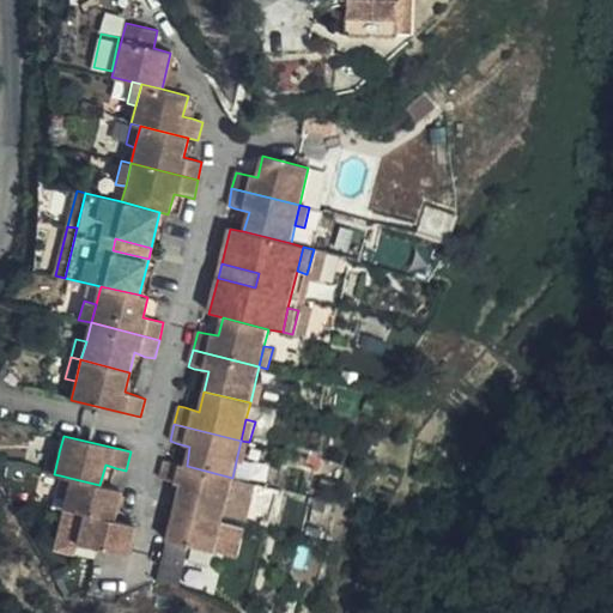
[(249,442),(241,441),(236,461),(243,463),(249,442)]
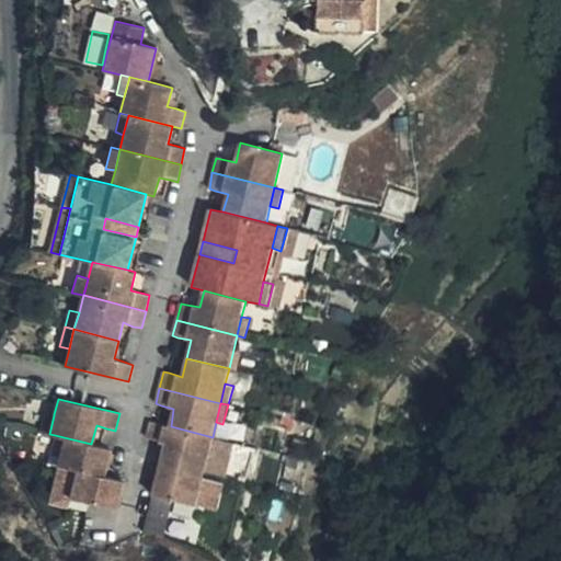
[(45,413),(39,432),(49,434),(54,415),(54,414),(45,413)]
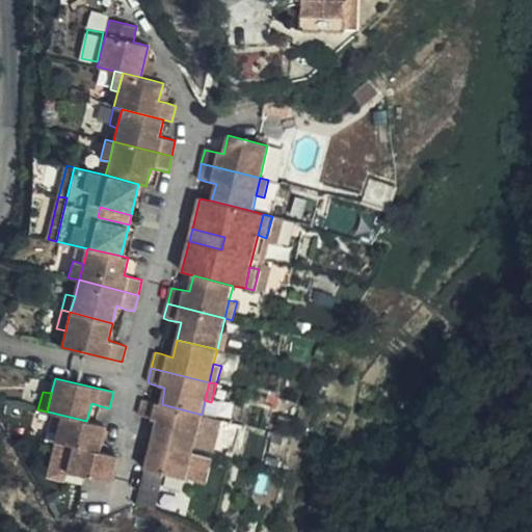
[(162,404),(149,402),(142,400),(139,416),(150,420),(156,421),(153,437),(193,448),(202,415),(162,404)]
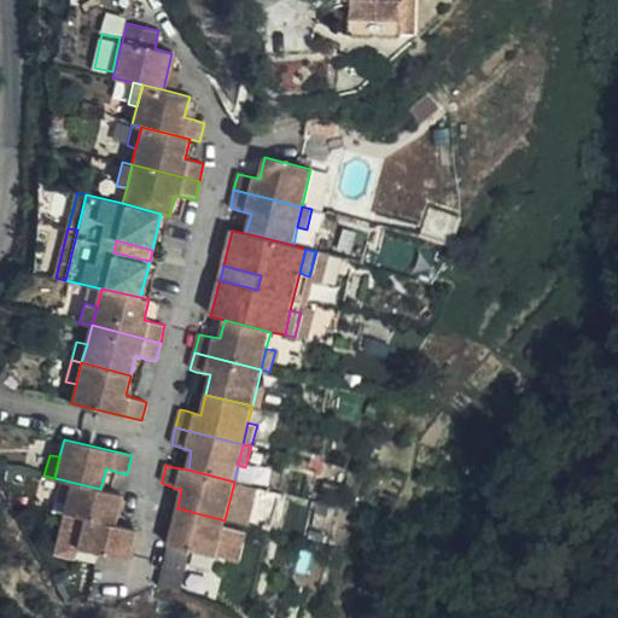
[(56,499),(65,501),(70,482),(60,479),(56,499)]
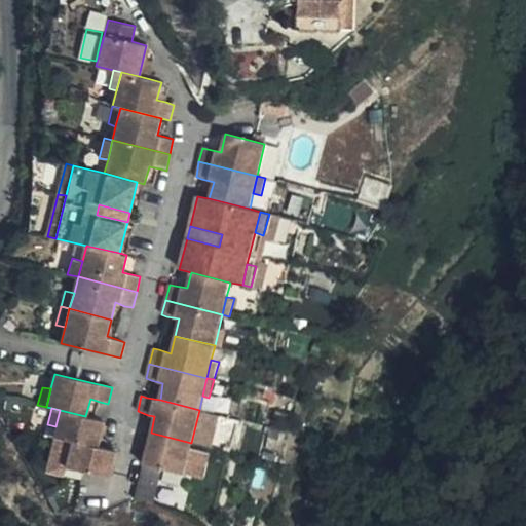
[(55,426),(53,435),(64,439),(72,440),(97,446),(104,421),(95,419),(85,416),(60,410),(55,426)]
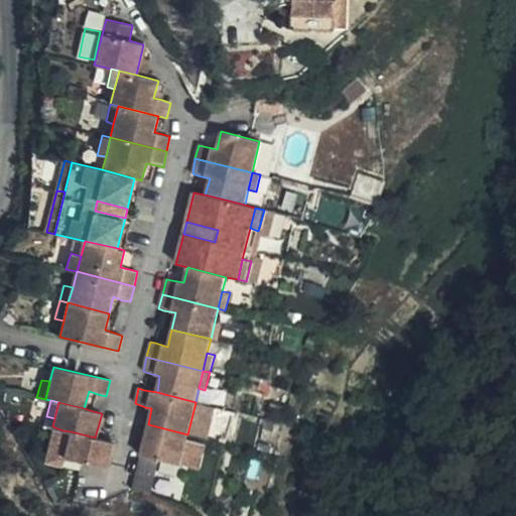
[(203,404),(196,402),(187,434),(195,436),(203,404)]
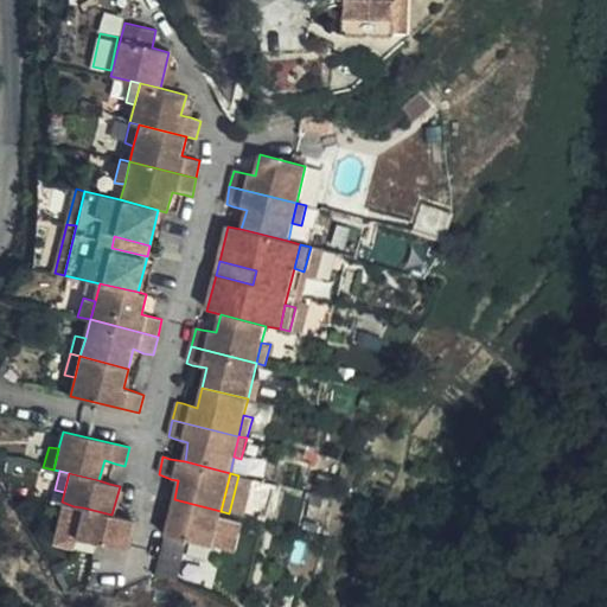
[(174,499),(166,535),(189,541),(212,547),(221,511),(174,499)]
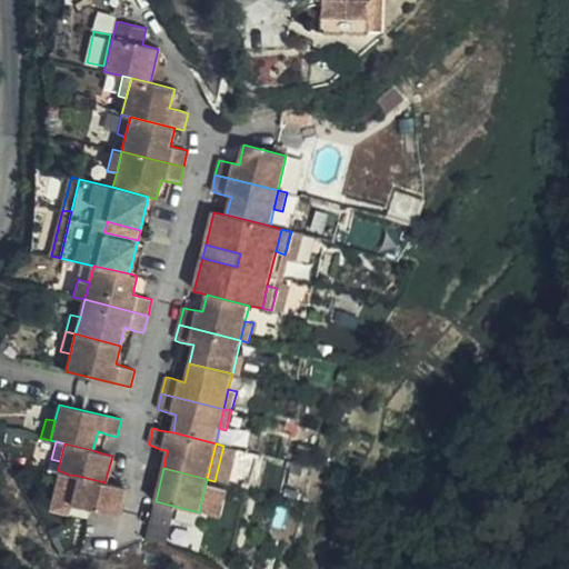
[(78,476),(69,475),(65,492),(73,493),(78,476)]
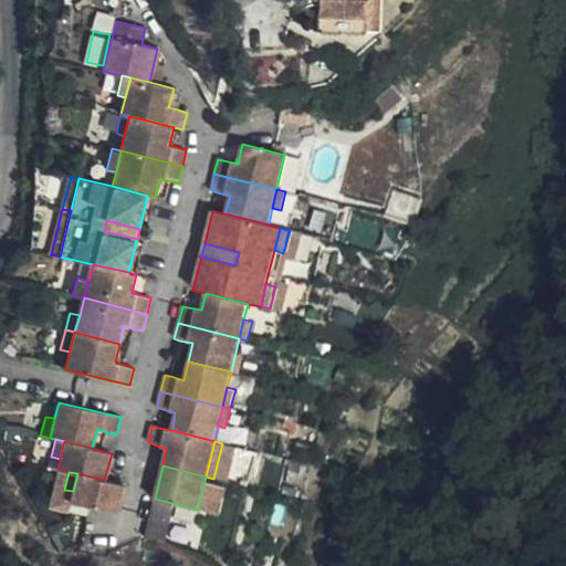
[(91,505),(117,512),(125,484),(104,480),(77,473),(73,491),(71,500),(91,505)]
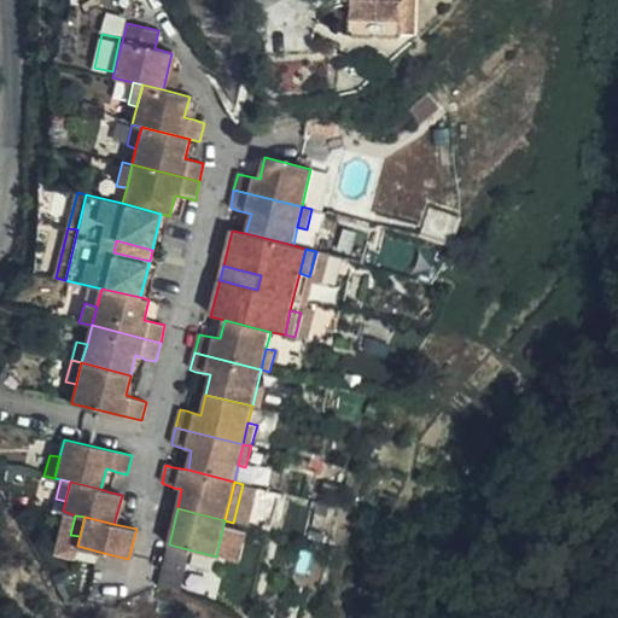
[(169,544),(159,584),(181,590),(192,551),(169,544)]
